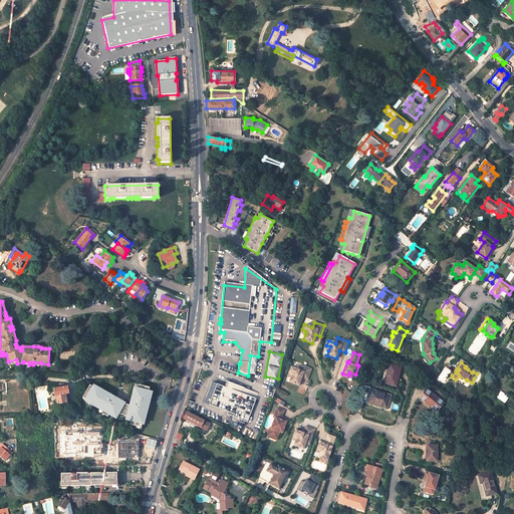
[(290,367),(289,372),(292,373),(291,377),(289,382),(298,386),(301,376),(307,379),(311,368),(300,364),(298,369),(290,367)]
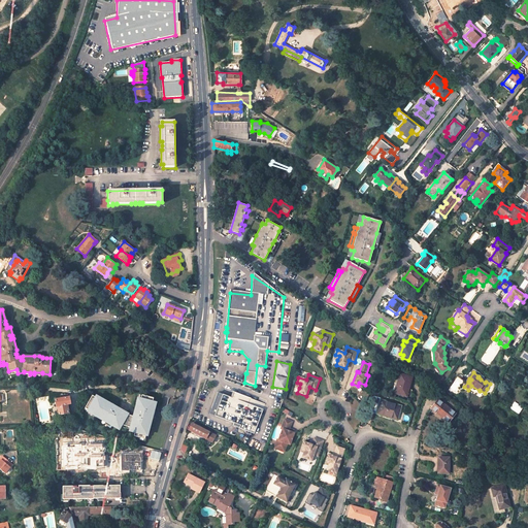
[(400,374),(395,393),(406,396),(408,390),(406,390),(407,387),(408,387),(411,377),(400,374)]
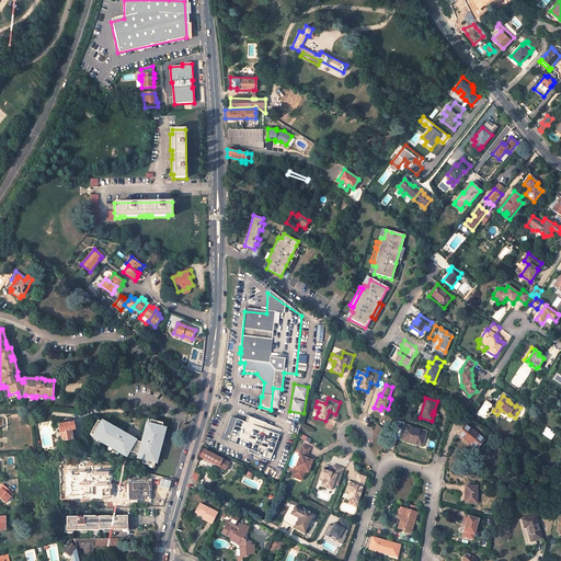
[(248,453),(270,461),(279,436),(264,431),(266,424),(249,416),(247,423),(245,422),(237,420),(231,418),(224,439),(249,449),(248,453)]
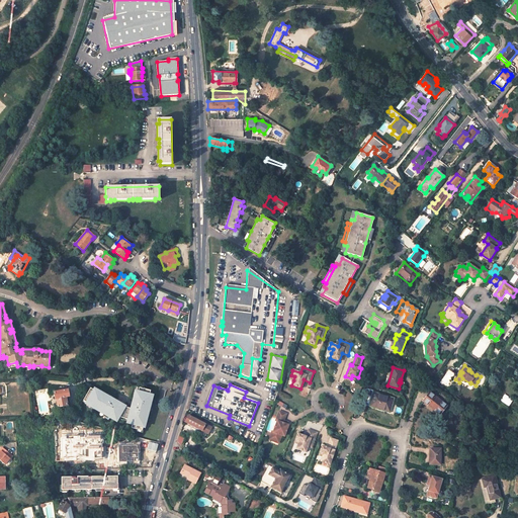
[(57,399),(58,408),(68,406),(66,398),(69,397),(68,390),(67,390),(67,386),(49,386),(50,394),(54,393),(55,400),(57,399)]
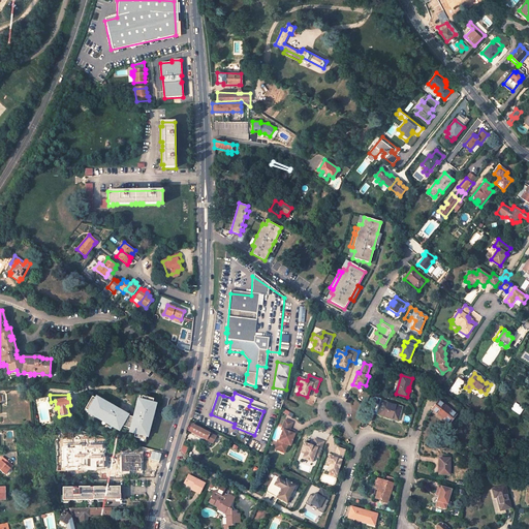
[(135,430),(134,437),(145,440),(149,426),(150,427),(155,407),(152,406),(153,399),(142,396),(141,400),(138,400),(133,417),(121,414),(123,412),(99,399),(98,400),(93,397),(85,409),(95,414),(94,416),(119,431),(121,426),(135,430)]
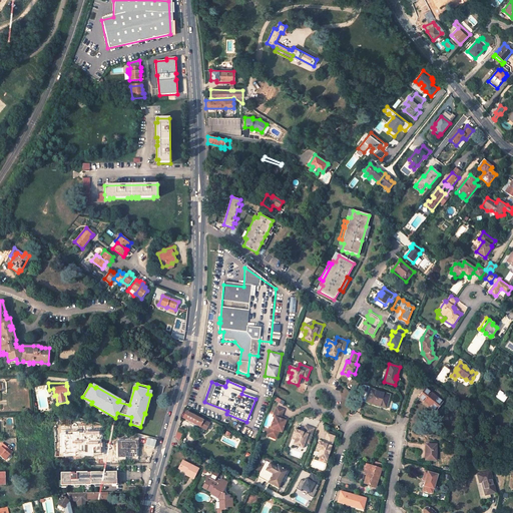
[(442,402),(426,388),(419,398),(424,402),(425,399),(432,405),(430,407),(436,411),(442,402)]
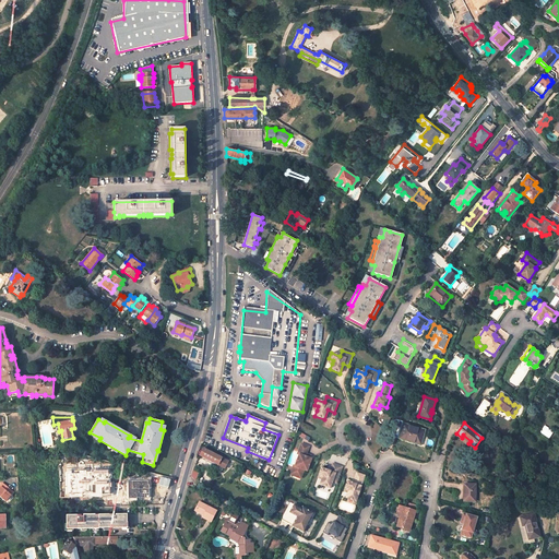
[(420,442),(425,430),(403,424),(399,438),(412,441),(412,439),(420,442)]
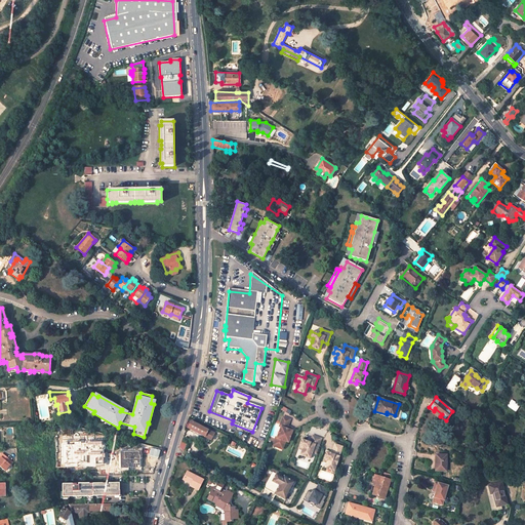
[(511,399),(507,406),(516,411),(520,404),(511,399)]
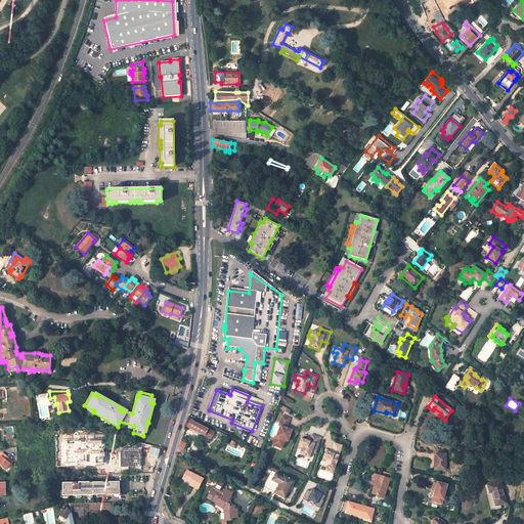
[(275,436),(273,442),(282,446),(286,440),(288,441),(292,430),(291,429),(289,429),(290,426),(288,425),(290,419),(282,416),(278,425),(280,426),(276,436),(275,436)]
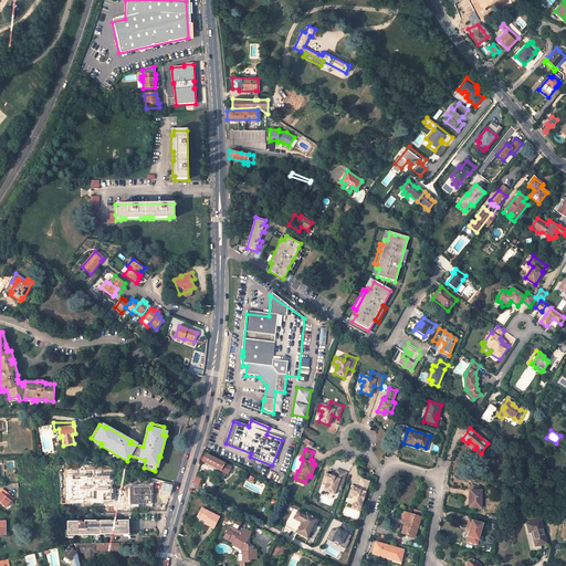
[(231,467),(206,453),(202,461),(228,474),(231,467)]
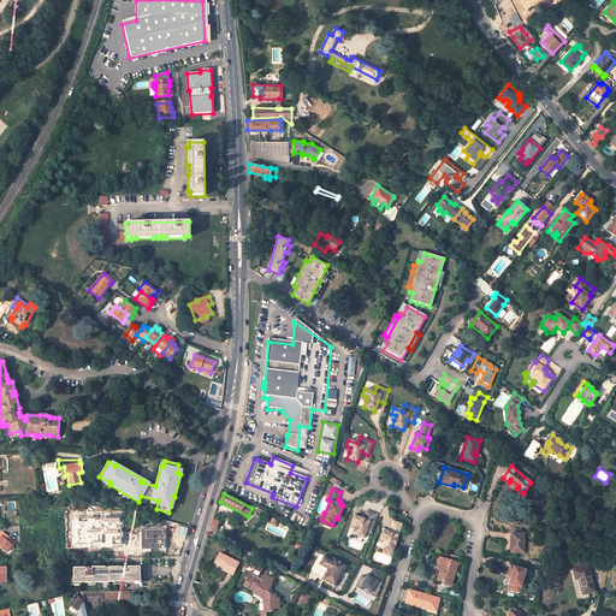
[(355,527),(353,533),(363,538),(366,531),(371,532),(377,514),(366,510),(363,519),(363,520),(360,519),(361,517),(354,515),(351,522),(356,523),(355,527)]
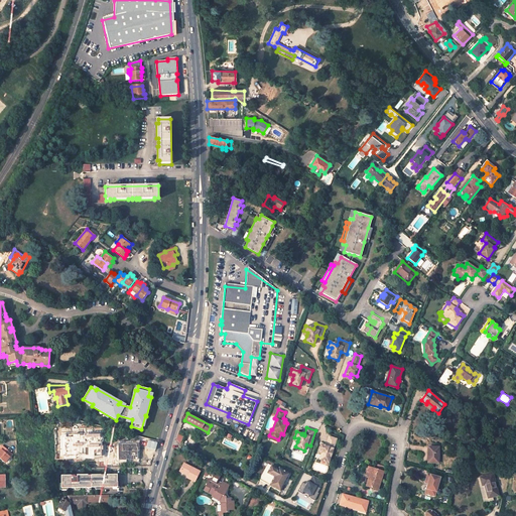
[(320,455),(319,460),(329,463),(337,438),(329,436),(327,443),(329,444),(328,446),(326,445),(320,444),(318,449),(323,450),(320,455)]
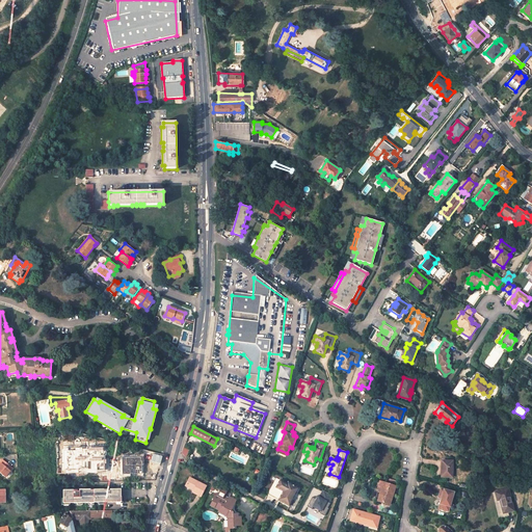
[(125,474),(134,476),(138,457),(129,455),(128,457),(122,455),(118,467),(122,468),(126,469),(125,474)]
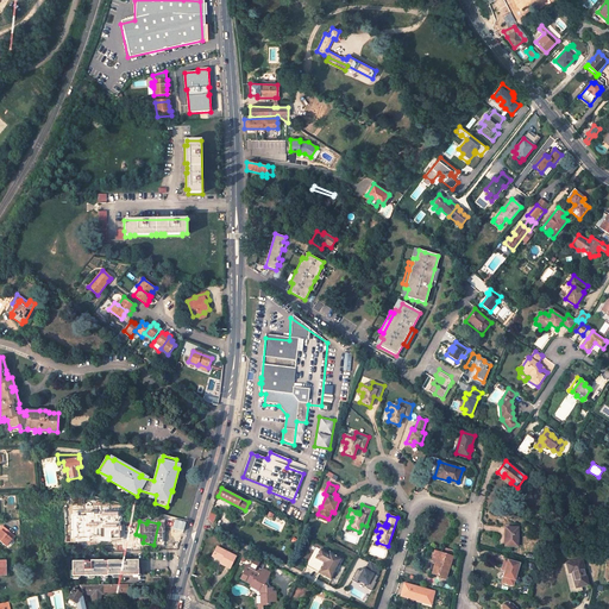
[(10,538),(13,534),(2,526),(0,527),(0,528),(1,529),(0,531),(0,540),(6,546),(12,539),(10,538)]
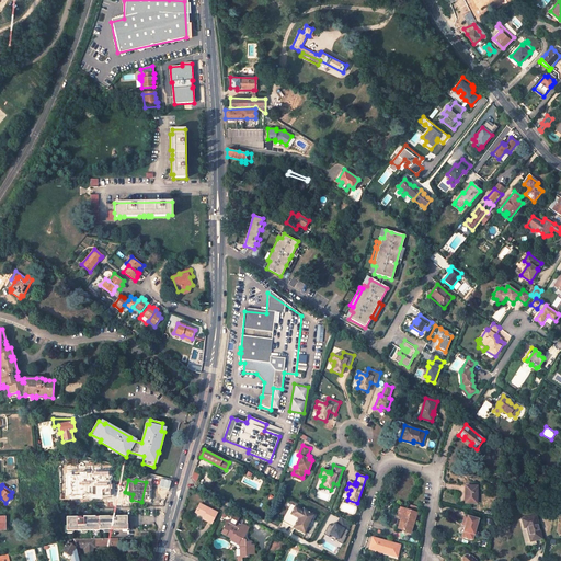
[(477,487),(466,485),(465,503),(477,504),(477,487)]
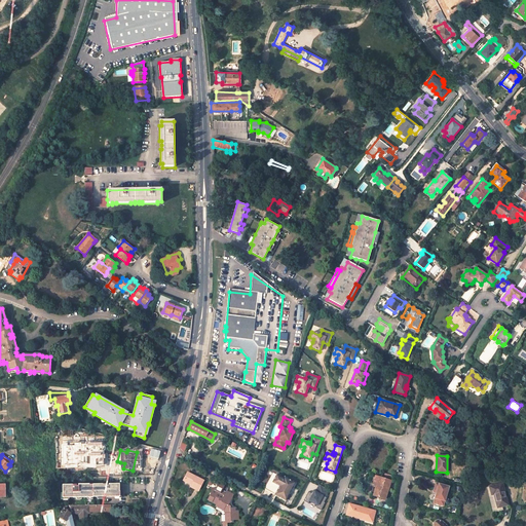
[(120,476),(122,467),(118,466),(116,465),(113,476),(120,476)]
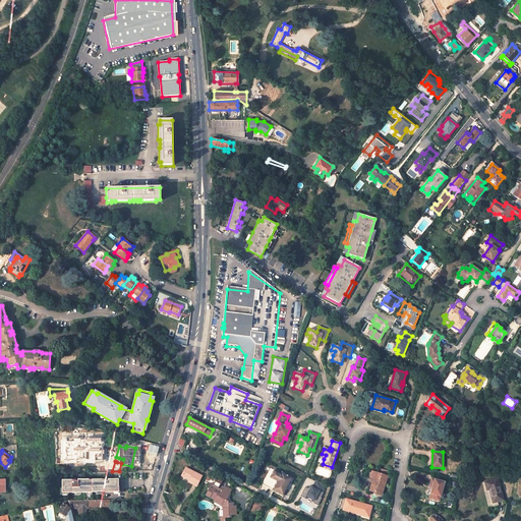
[(201,476),(185,468),(181,475),(189,479),(188,482),(196,486),(201,476)]
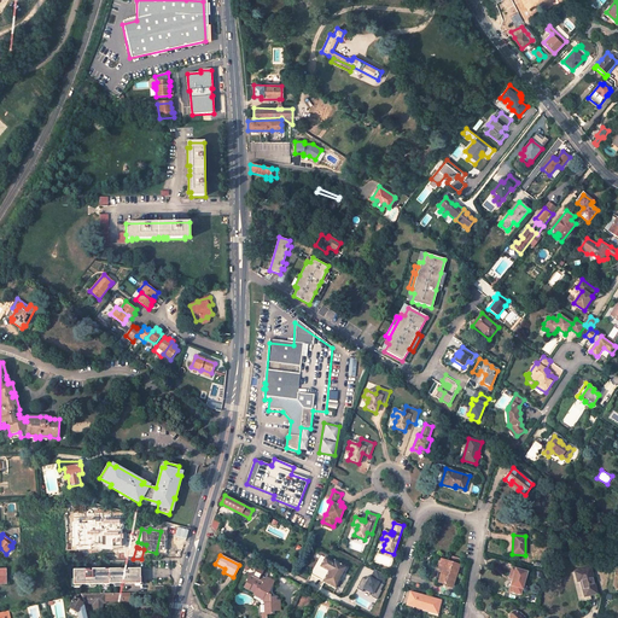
[(333,563),(320,555),(310,575),(336,588),(342,577),(339,576),(340,573),(343,575),(347,567),(334,560),(333,563)]
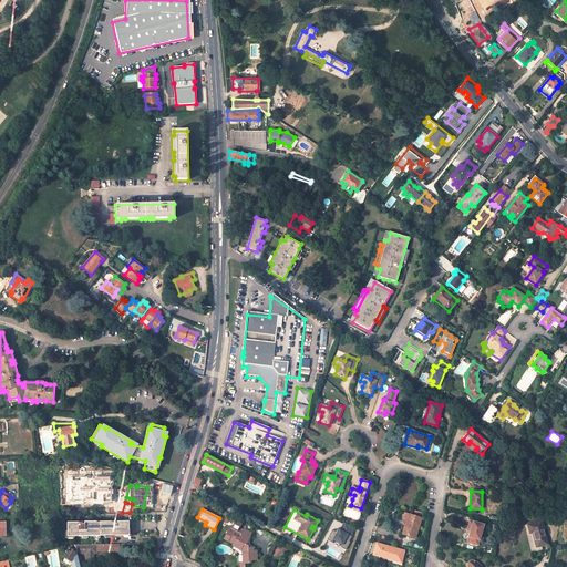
[(422,518),(409,514),(404,525),(402,534),(415,538),(422,518)]
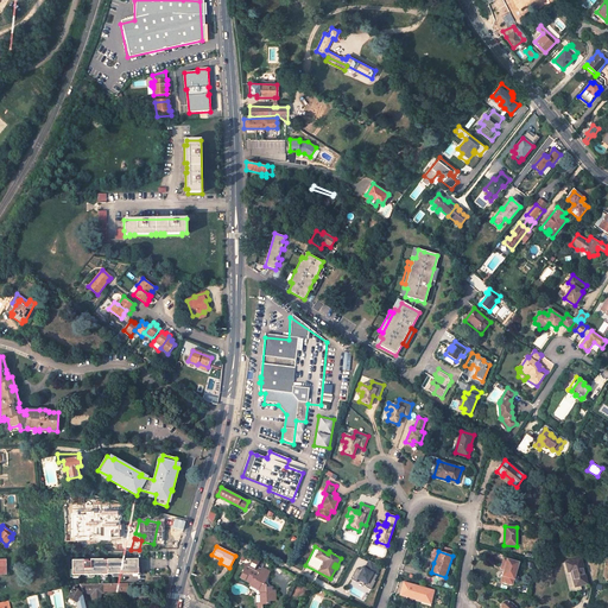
[(518,563),(504,558),(501,569),(505,569),(501,581),(512,584),(518,563)]
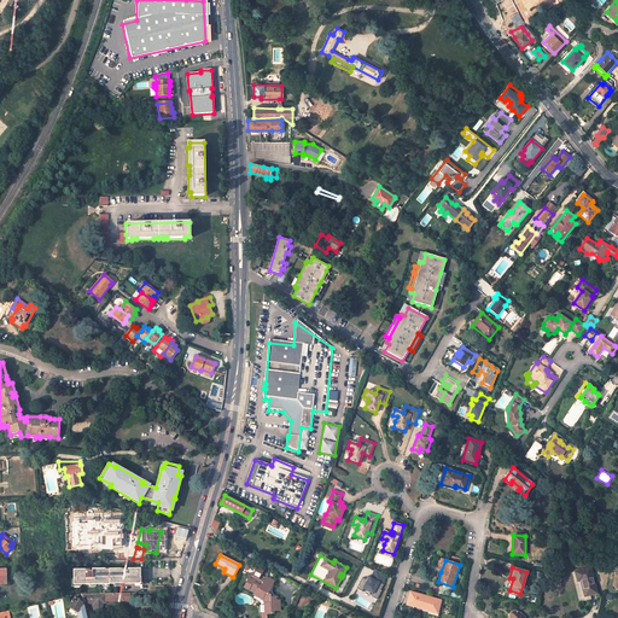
[(590,567),(575,572),(577,582),(579,581),(584,596),(596,594),(590,567)]
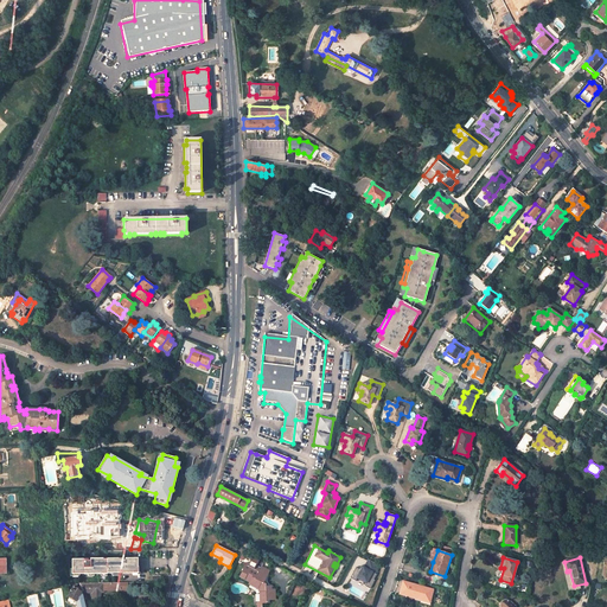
[(72,574),(128,573),(128,560),(125,560),(122,560),(122,558),(94,558),(94,561),(90,561),(88,561),(88,558),(72,558),(72,574)]
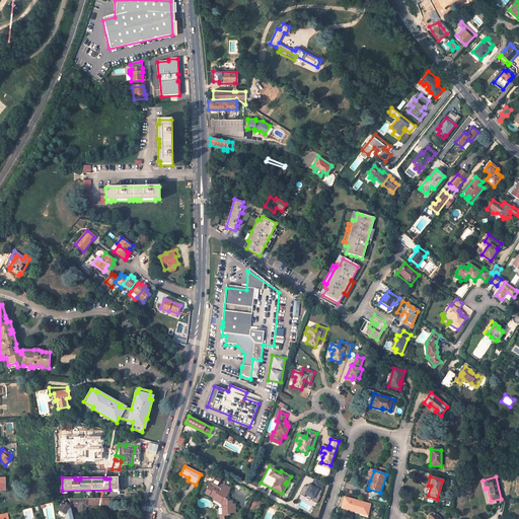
[(106,477),(106,478),(109,478),(109,490),(118,490),(118,477),(106,477)]
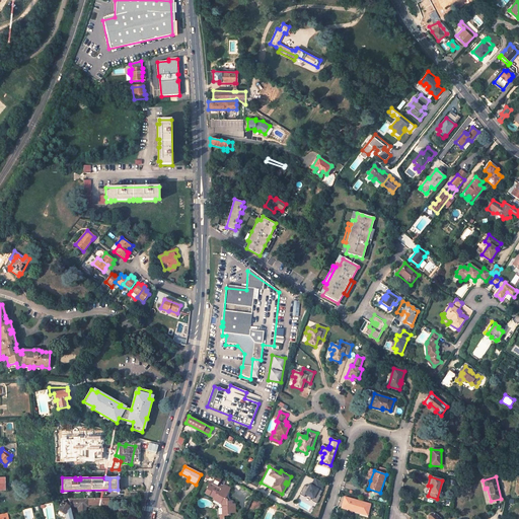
[(311,501),(316,504),(320,496),(319,495),(321,491),(320,491),(324,484),(315,478),(311,486),(310,485),(308,488),(306,487),(304,485),(299,494),(304,497),(305,495),(312,499),(311,501)]
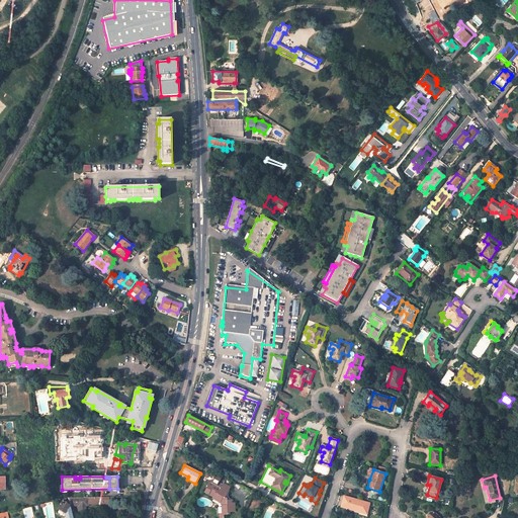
[(226,497),(231,488),(221,483),(221,482),(213,479),(211,483),(213,485),(212,488),(207,486),(204,492),(212,496),(212,498),(221,502),(222,505),(223,515),(224,514),(229,514),(229,512),(233,512),(233,507),(235,507),(235,503),(232,503),(231,500),(227,500),(227,498),(226,497)]
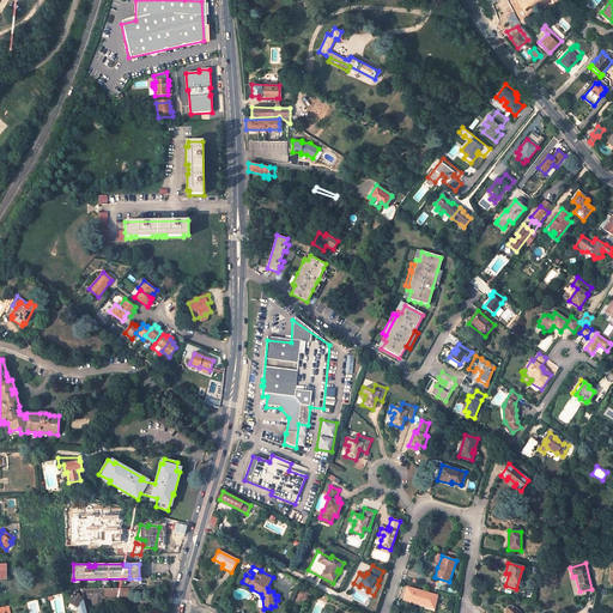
[(129,588),(99,589),(84,589),(80,589),(84,596),(92,596),(93,604),(95,604),(101,604),(102,604),(101,596),(121,596),(129,596),(129,588)]
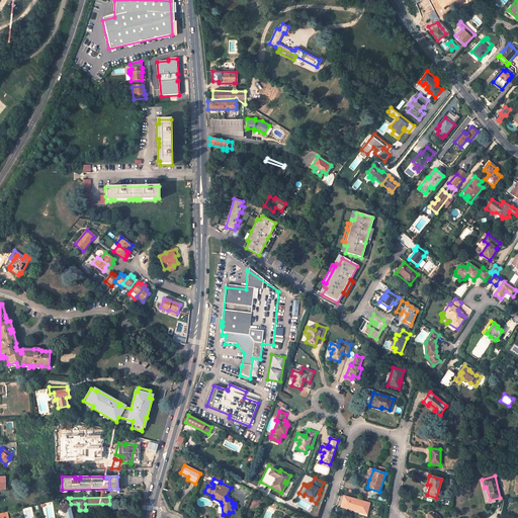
[(369,503),(343,497),(341,506),(348,509),(352,510),(352,509),(366,513),(369,503)]
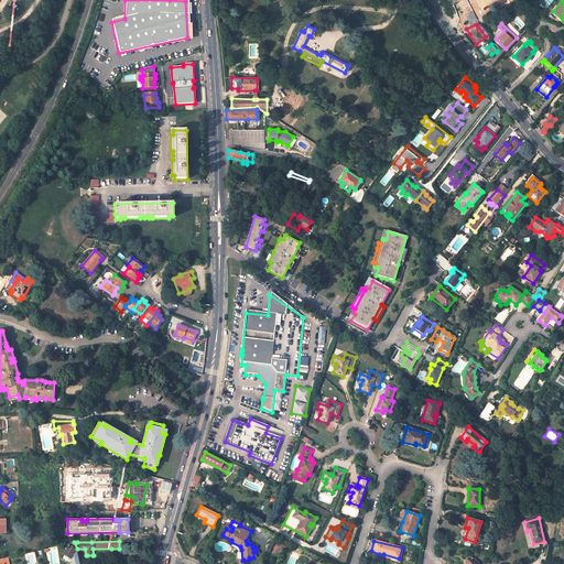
[(72,563),(78,563),(76,550),(68,545),(63,554),(71,559),(72,563)]
